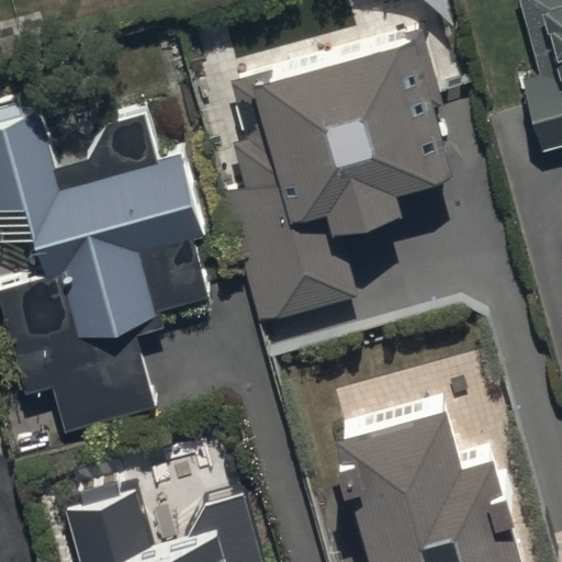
[(524,78),(543,153),(561,147),(561,4),(543,10),(559,68),(524,78)]
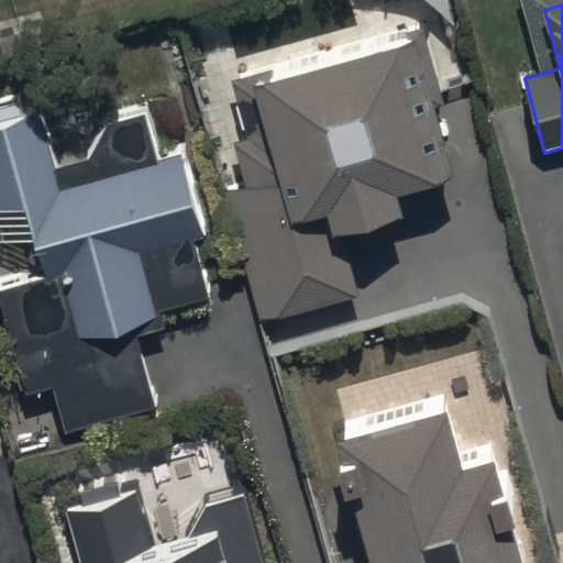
[(453,186),(416,47),(264,88),(261,76),(229,85),(255,184),(224,191),(261,326),(357,299),(342,241),(403,224),(396,201),(453,186)]
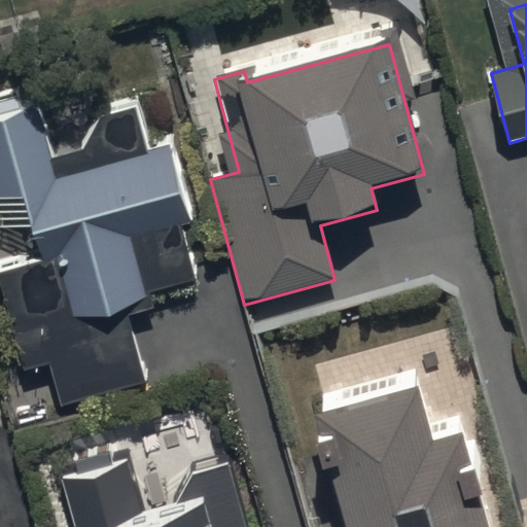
[(147,277),(195,265),(182,211),(190,209),(172,131),(147,137),(137,95),(98,106),(85,136),(54,145),(39,91),(0,101),(0,213),(2,220),(33,212),(39,237),(0,247),(0,275),(22,355),(50,347),(62,388),(146,365),(130,305),(153,299),(147,277)]
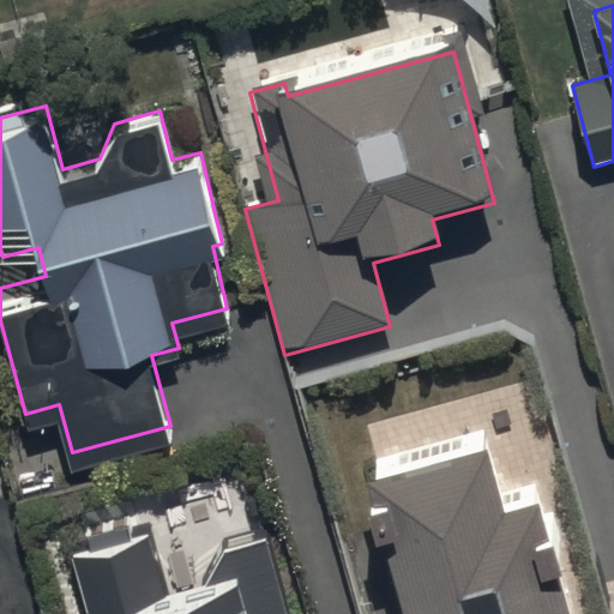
[(402,613),(581,613),(546,477),(500,489),(485,431),(363,462),(402,613)]
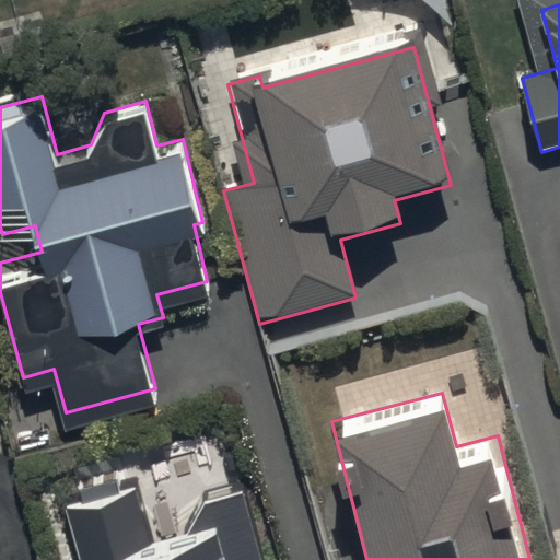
[(139,487),(63,505),(77,559),(264,559),(247,491),(201,503),(183,541),(154,545),(139,487)]
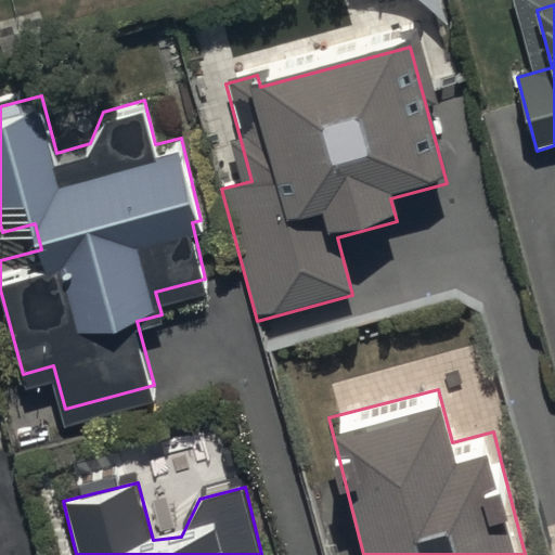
All buildings are outlined.
